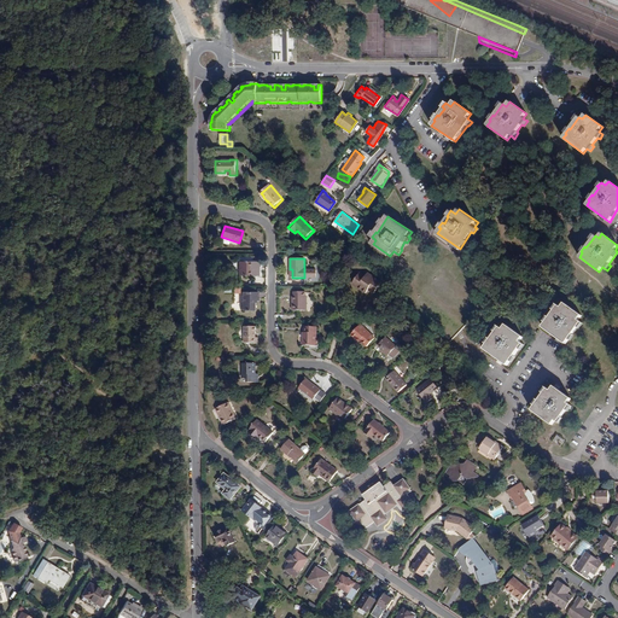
[(239,262),(239,277),(251,275),(251,262),(239,262)]
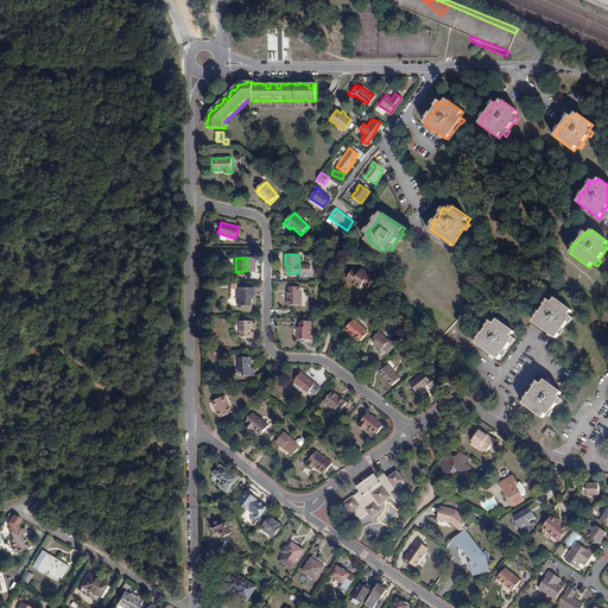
[(348,277),(354,280),(353,284),(360,289),(362,285),(368,289),(375,278),(362,268),(359,272),(354,268),(348,277)]
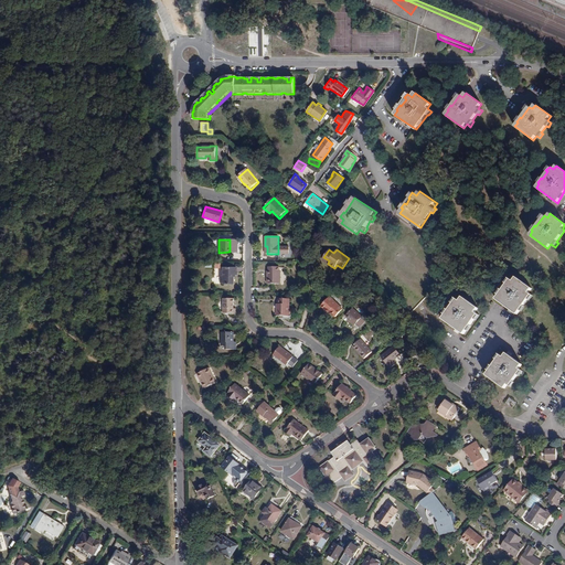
[(221,267),(221,284),(232,284),(233,274),(236,274),(236,267),(221,267)]
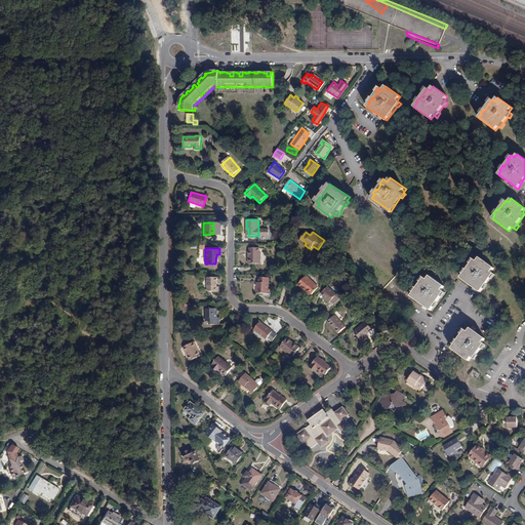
[(248,254),(248,264),(260,264),(260,256),(259,256),(259,248),(250,248),(250,254),(248,254)]
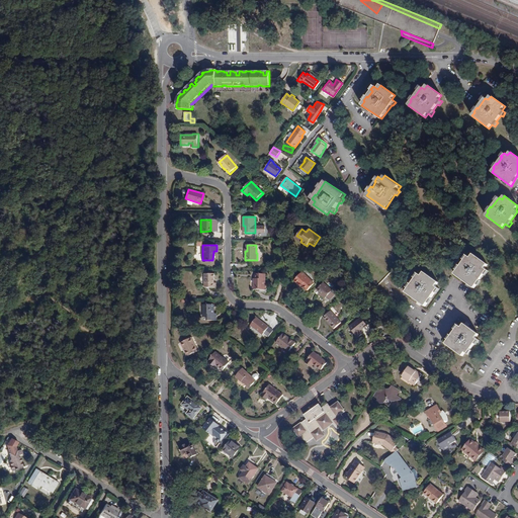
[(457,270),(454,274),(475,288),(484,274),(486,275),(489,271),(485,268),(488,264),(473,254),(470,258),(466,255),(463,259),(464,260),(460,266),(459,265),(456,269),(457,270)]
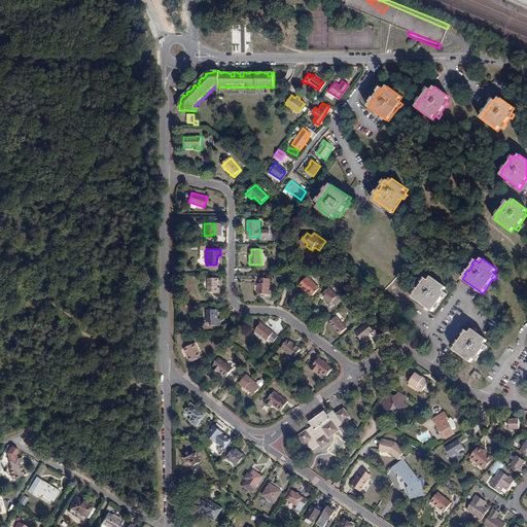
[(304,289),(305,288),(313,295),(320,288),(308,277),(300,285),(304,289)]
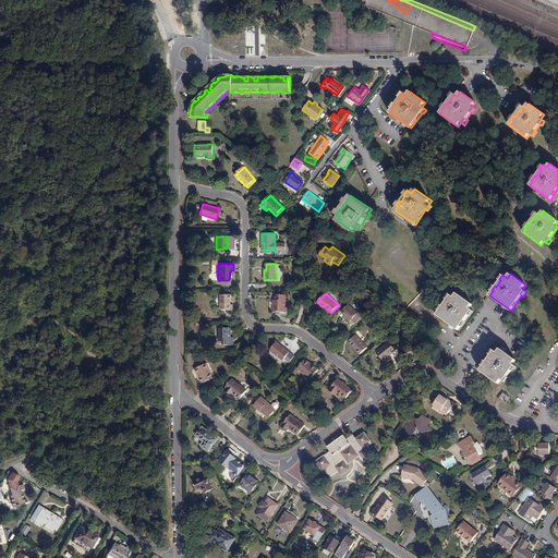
[(439,311),(437,315),(458,330),(469,315),(470,316),(474,312),(470,308),(472,304),(457,293),(453,298),(450,294),(446,299),(448,300),(443,306),(441,305),(438,310),(439,311)]
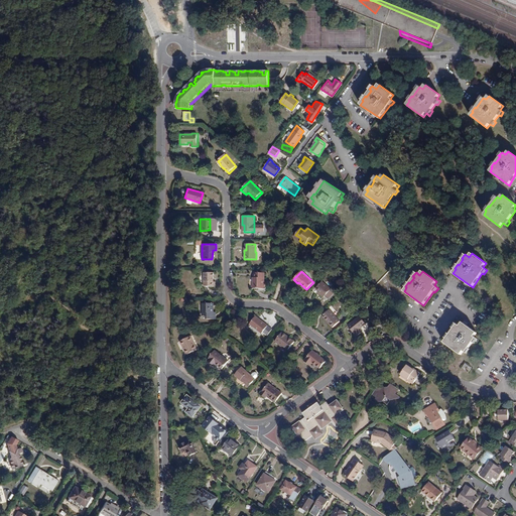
[(204,272),(204,286),(216,286),(216,282),(214,282),(214,272),(204,272)]
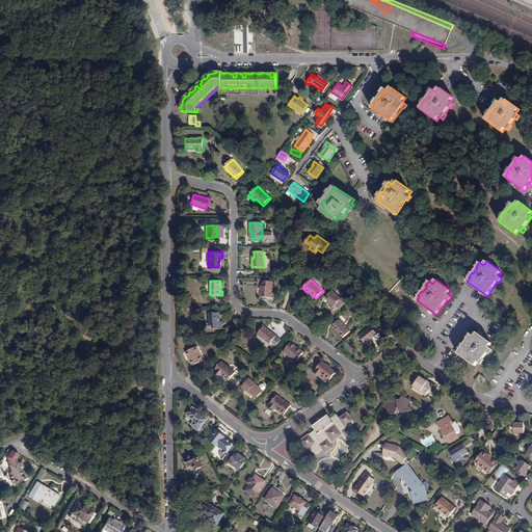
[(265,282),(265,286),(263,286),(261,286),(261,297),(273,298),(273,282),(265,282)]
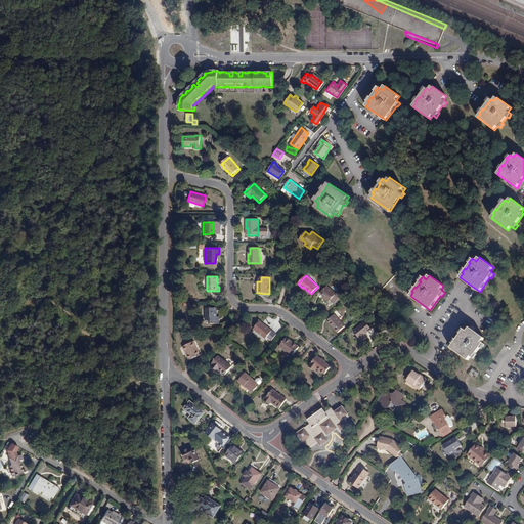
[(323,297),(330,301),(336,295),(336,294),(328,286),(320,294),(319,294),(317,296),(321,299),(323,297)]
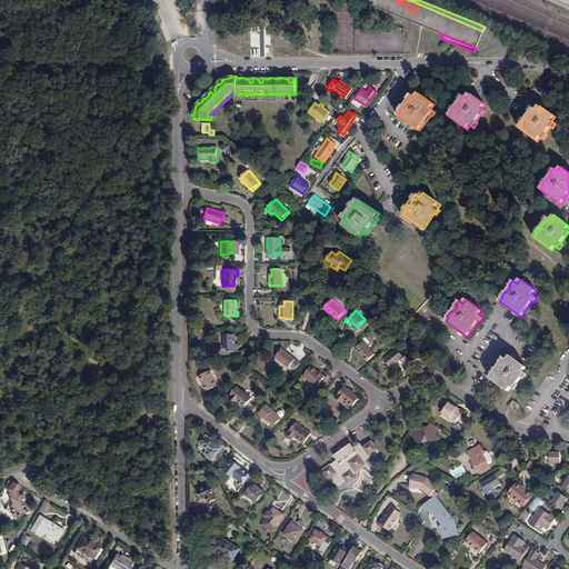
[(368,323),(365,320),(358,327),(362,330),(368,323)]
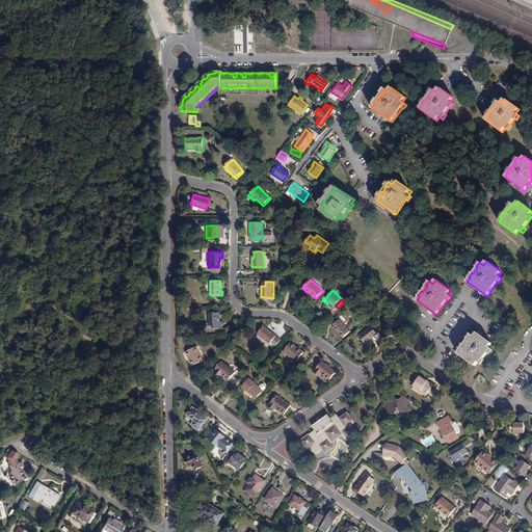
[(213,326),(213,328),(222,329),(223,322),(220,322),(220,313),(209,313),(209,326),(213,326)]
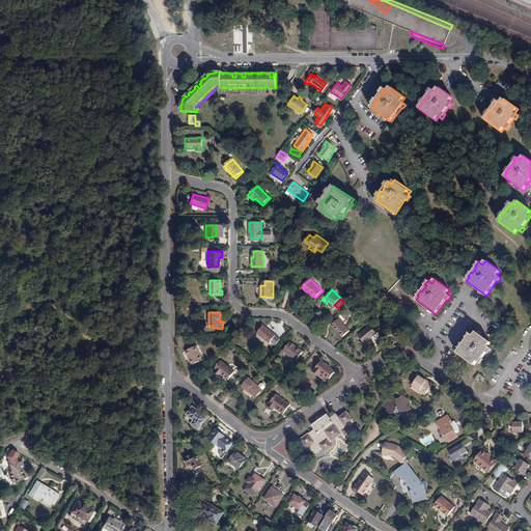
[(339,318),(332,326),(342,337),(350,331),(339,318)]
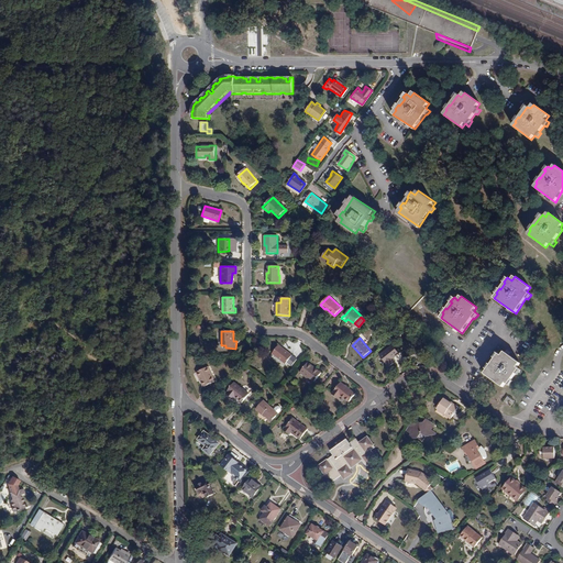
[(279,345),(273,353),(286,364),(293,356),(279,345)]
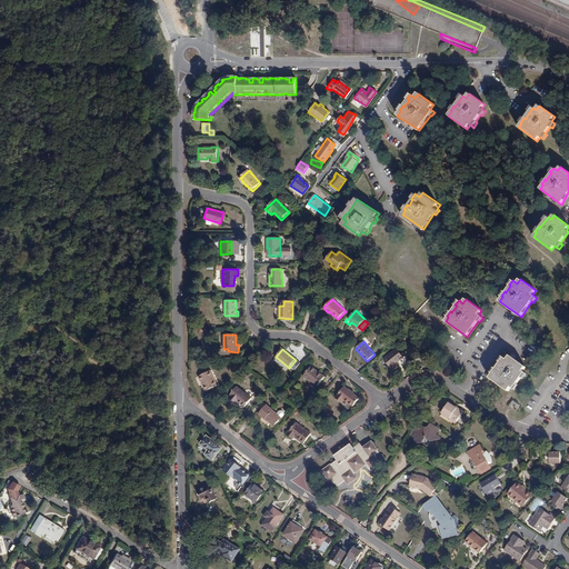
[(398,349),(383,359),(393,371),(400,367),(397,363),(405,358),(398,349)]
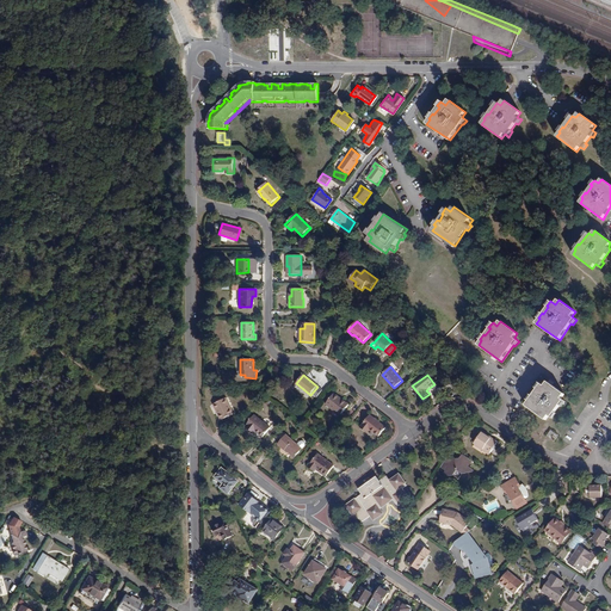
[(529,401),(525,406),(545,420),(549,415),(553,419),(556,414),(555,413),(560,406),(562,407),(566,402),(561,399),(565,394),(548,382),(544,387),(542,384),(532,396),(531,395),(528,400),(529,401)]
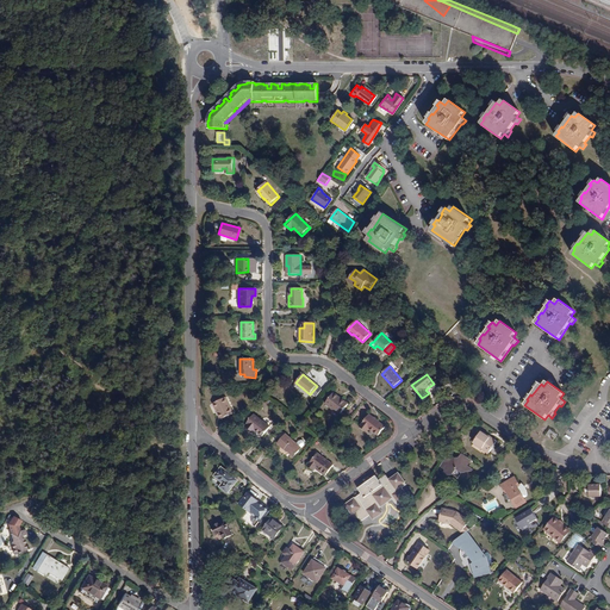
[(334,392),(325,403),(340,415),(349,404),(334,392)]
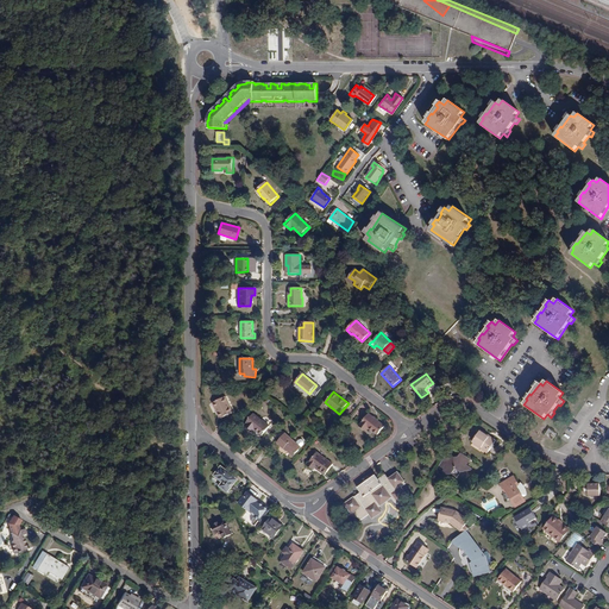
[(213,402),(220,419),(233,413),(225,396),(213,402)]
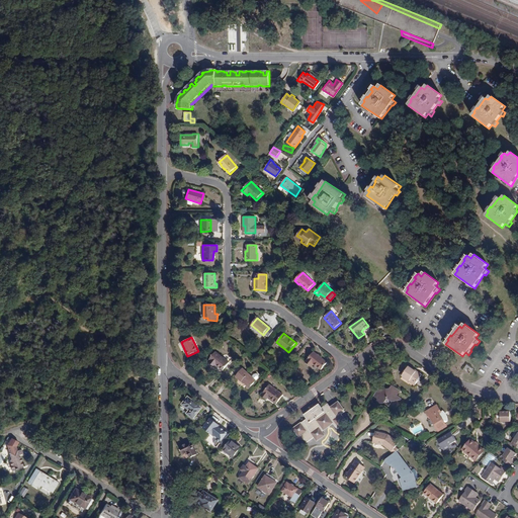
[(213,365),(214,363),(218,366),(223,370),(232,359),(227,354),(223,357),(216,351),(209,359),(210,360),(208,362),(213,365)]
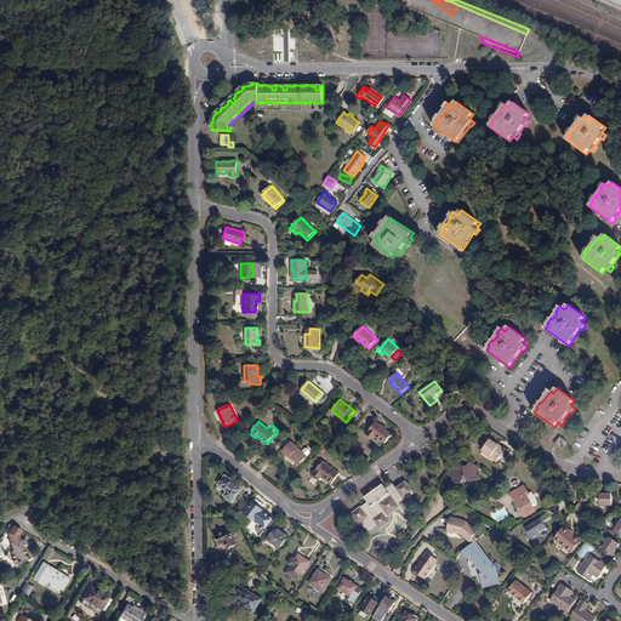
[(374,439),(376,437),(386,444),(393,434),(376,422),(366,434),(374,439)]
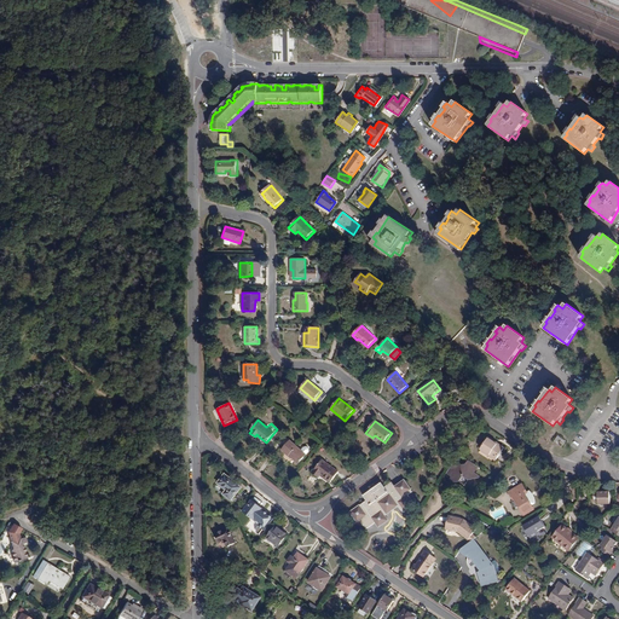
[(559,437),(555,441),(562,447),(566,441),(559,437)]
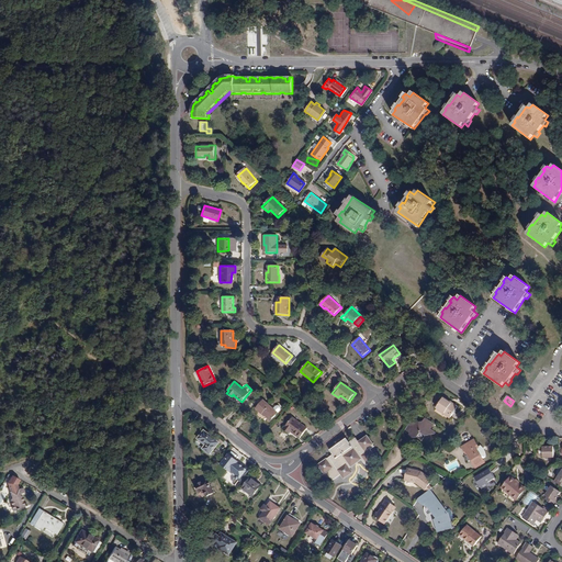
[(451,403),(444,397),(437,406),(446,413),(451,416),(458,406),(452,402),(451,403)]
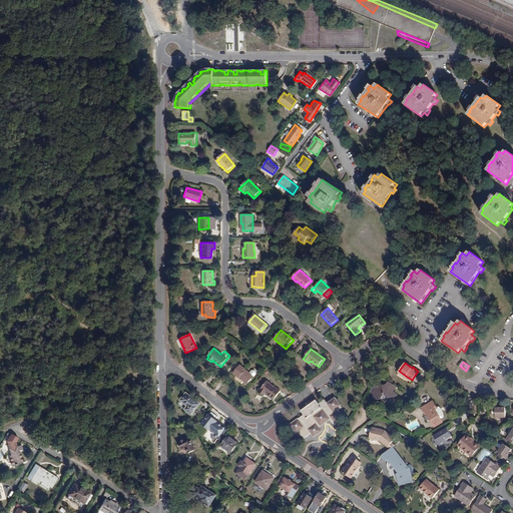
[(239,378),(240,378),(247,384),(253,377),(240,365),(233,373),(239,378)]
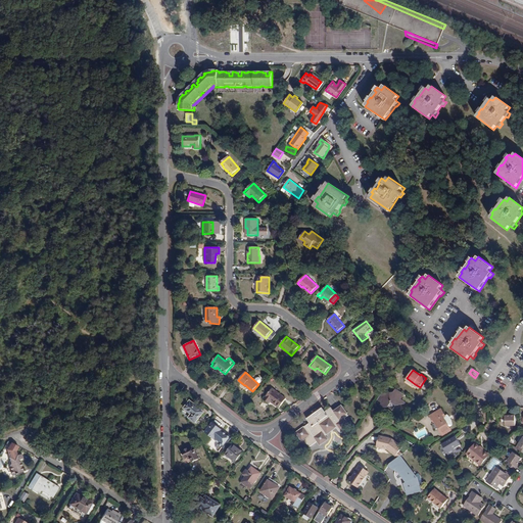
[(269,403),(271,401),(279,408),(286,398),(272,388),(264,399),(269,403)]
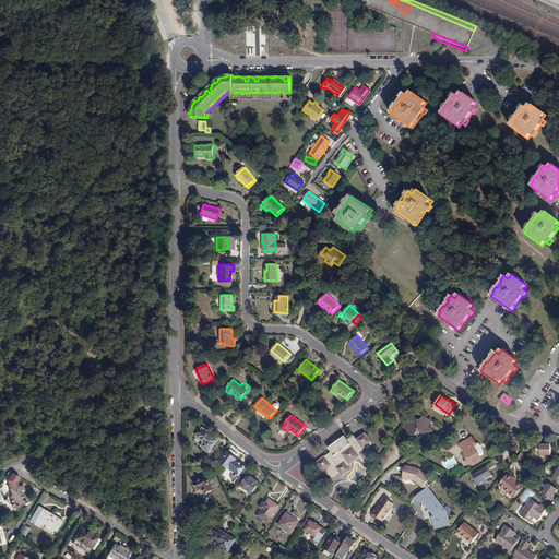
[(435,432),(429,429),(433,423),(424,416),(419,421),(417,420),(416,420),(415,423),(409,418),(404,426),(409,430),(408,432),(412,435),(416,435),(418,430),(420,430),(425,433),(435,432)]
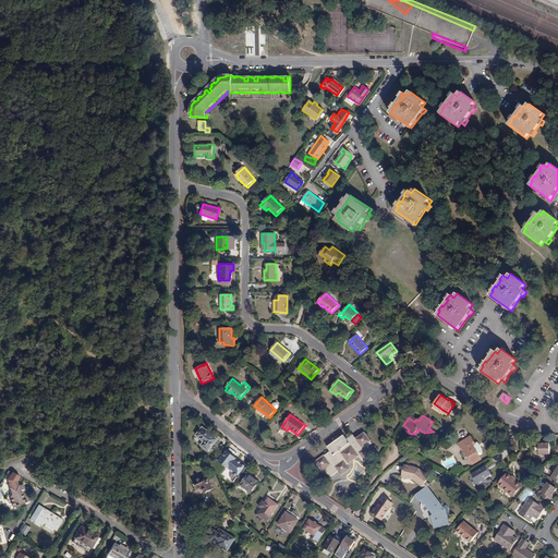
[(217,439),(203,427),(196,435),(205,443),(203,447),(208,451),(217,439)]
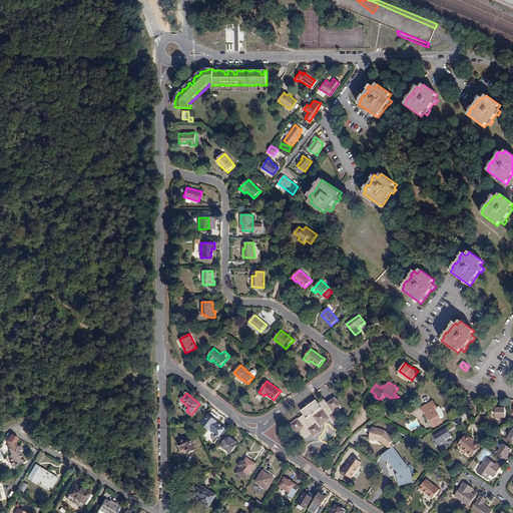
[(344,418),(338,410),(342,408),(335,398),(328,404),(325,400),(319,404),(316,400),(301,411),(304,415),(291,425),(296,433),(298,431),(303,439),(311,433),(314,437),(322,431),(319,427),(330,419),(334,425),(344,418)]
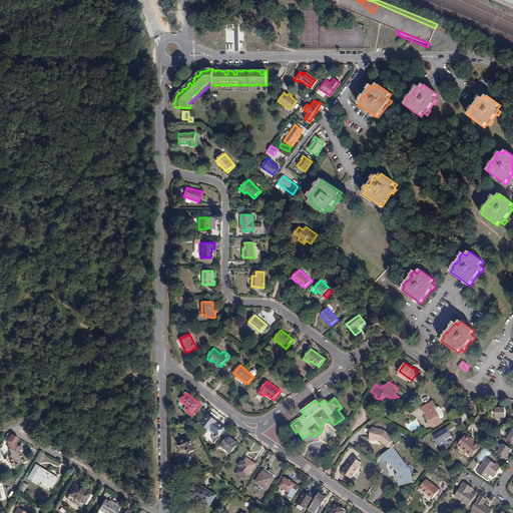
[(180,400),(177,404),(186,411),(188,407),(180,400)]
